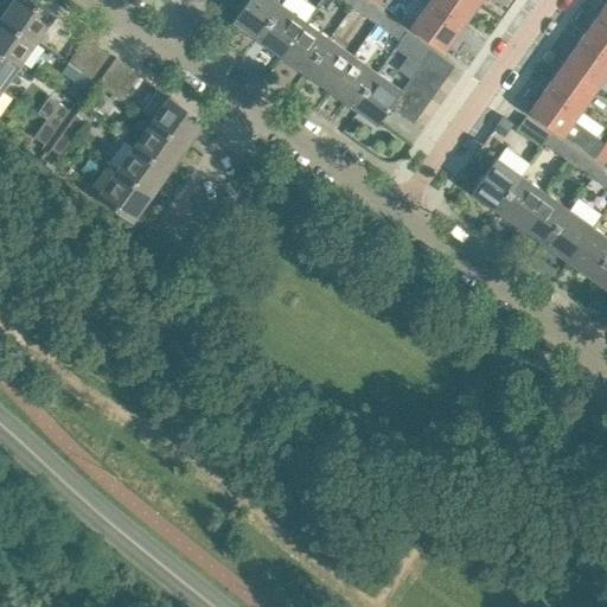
[(56,14),(36,0),(4,0),(0,6),(5,12),(4,14),(38,38),(56,14)]
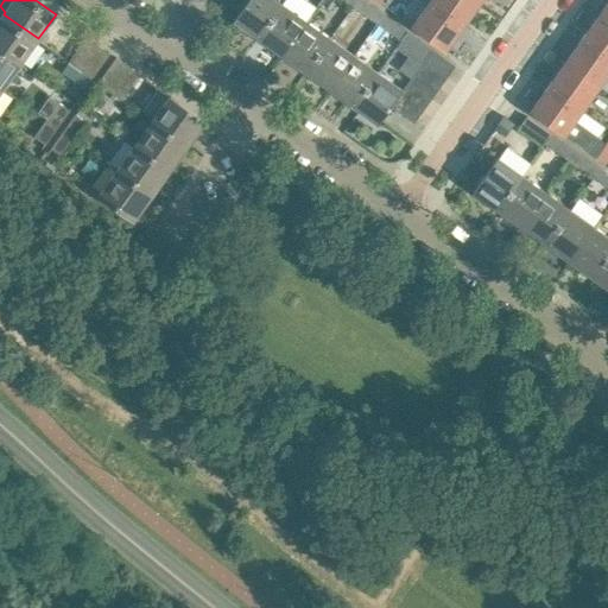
[(258,37),(283,4),(278,0),(247,0),(234,19),(258,37)]
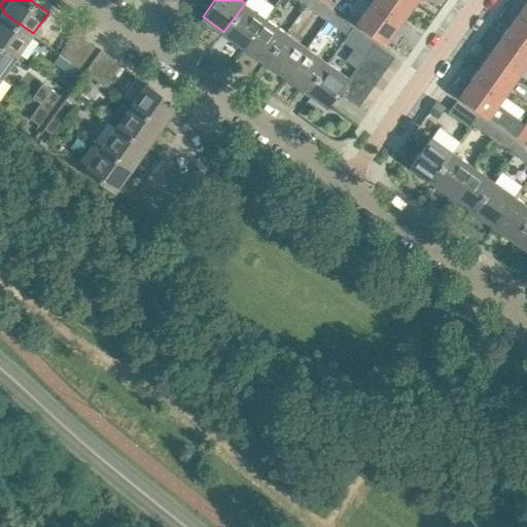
[(332,12),(315,0),(311,0),(308,6),(327,20),(332,12)]
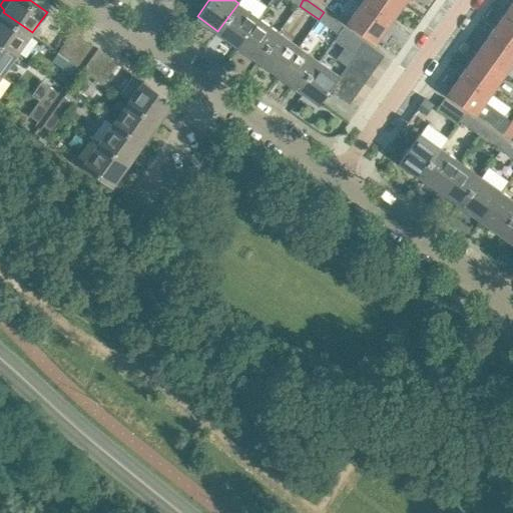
[(391,21),(406,1),(404,0),(364,0),(363,2),(391,21)]
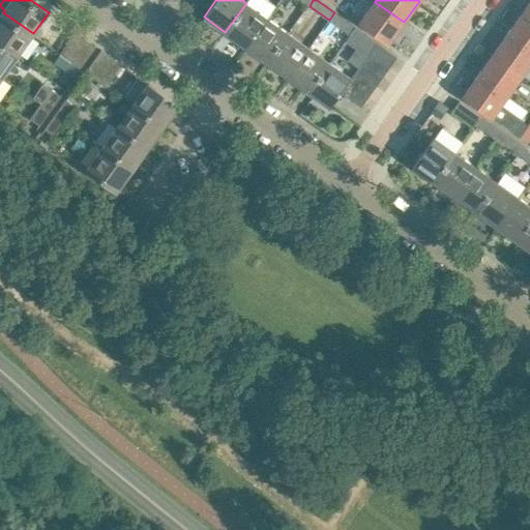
[(388,43),(404,22),(375,2),(360,23),(388,43)]
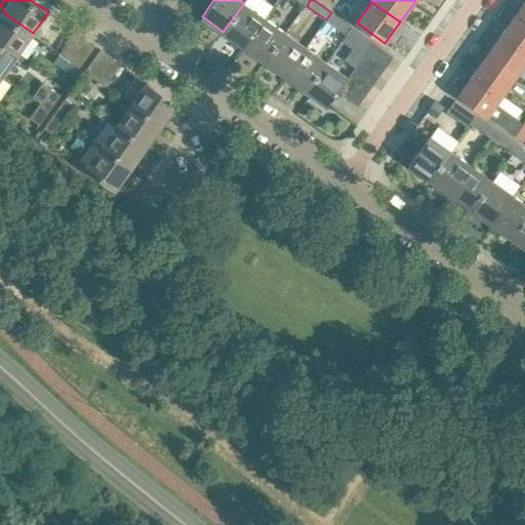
[(244,46),(265,17),(244,3),(223,32),(244,46)]
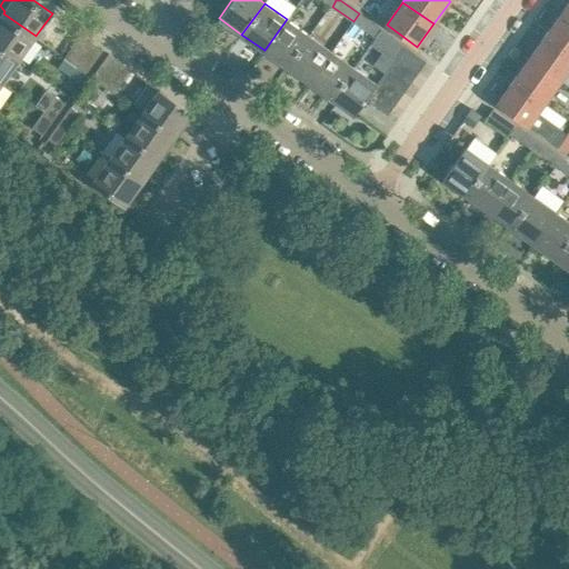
[(568,18),(561,12),(546,36),(568,52),(568,18)]
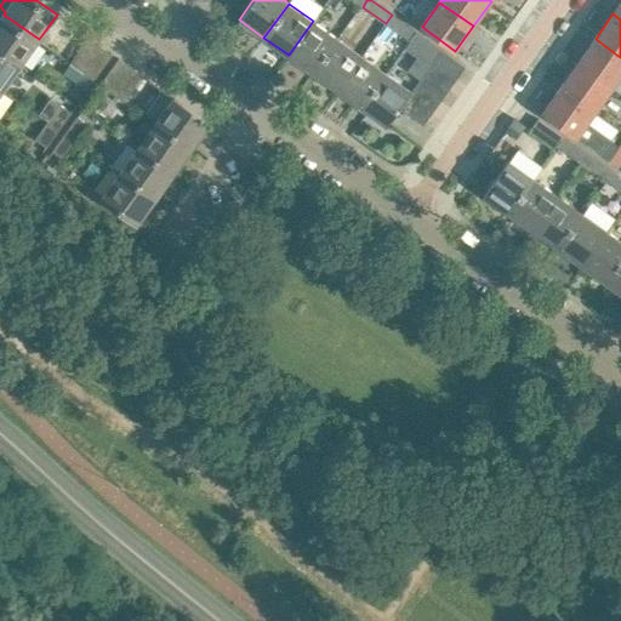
[(39,39),(4,15),(0,18),(0,50),(21,64),(39,39)]
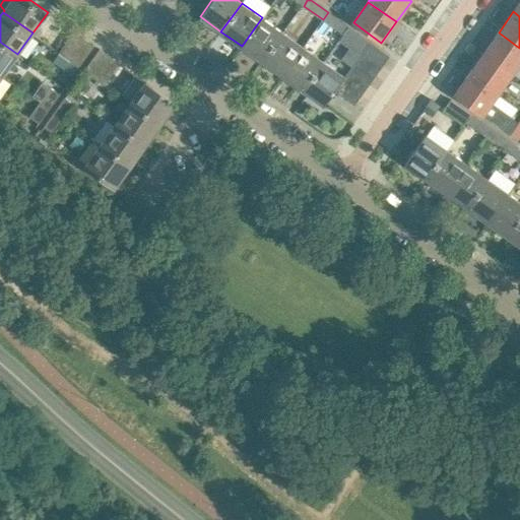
[(350,27),(328,12),(323,19),(344,36),(350,27)]
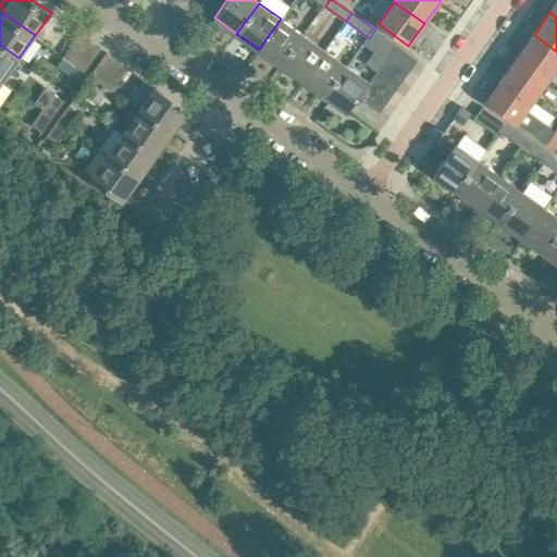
[(281,65),(302,35),(281,19),(259,49),(281,65)]
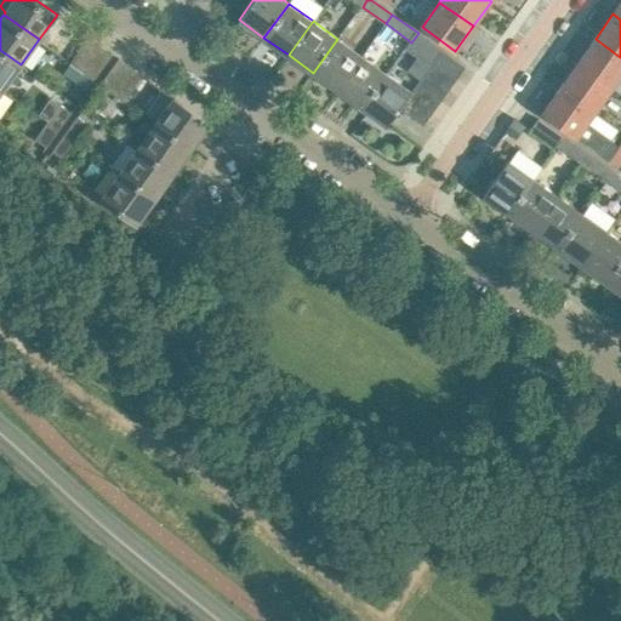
[(442,50),(419,33),(411,43),(436,58),(442,50)]
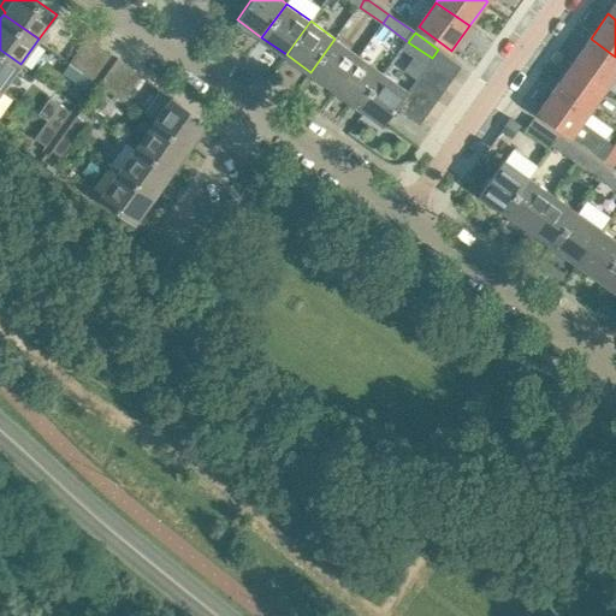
[(81,70),(99,45),(88,37),(70,61),(81,70)]
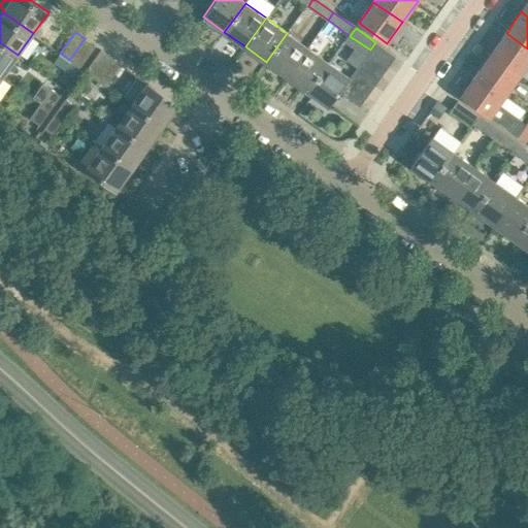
[(287,76),(308,47),(287,33),(266,62),(287,76)]
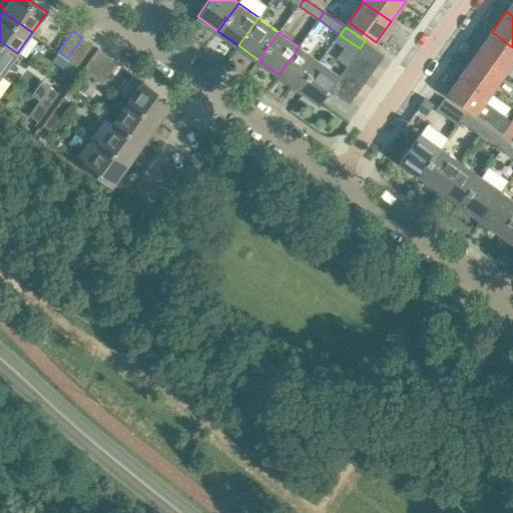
[(512,61),(512,47),(492,32),(477,52),(505,72),(512,61)]
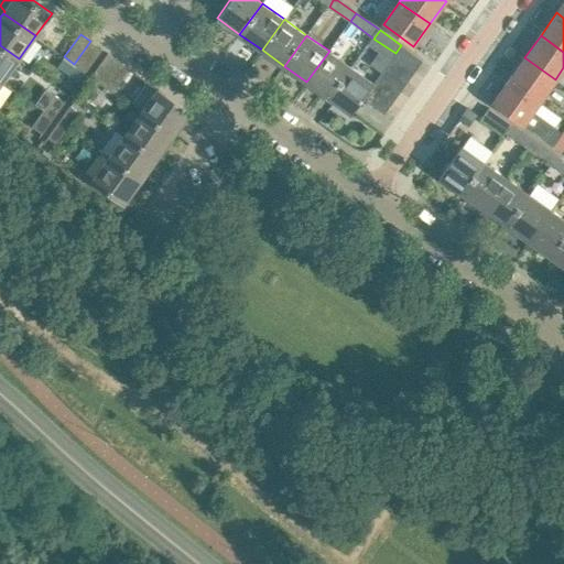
[(86,72),(102,50),(90,41),(74,64),(86,72)]
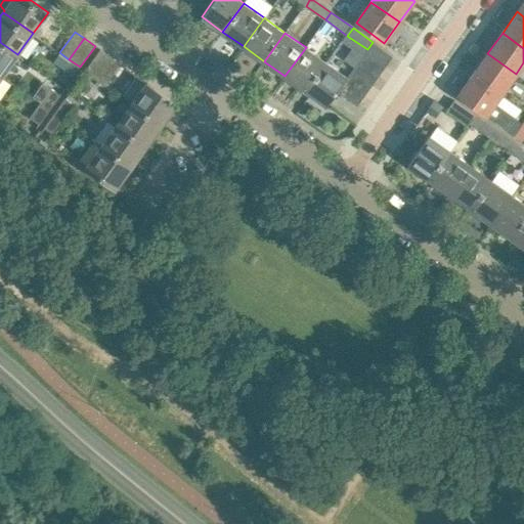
[(17,54),(0,42),(0,74),(2,76),(17,54)]
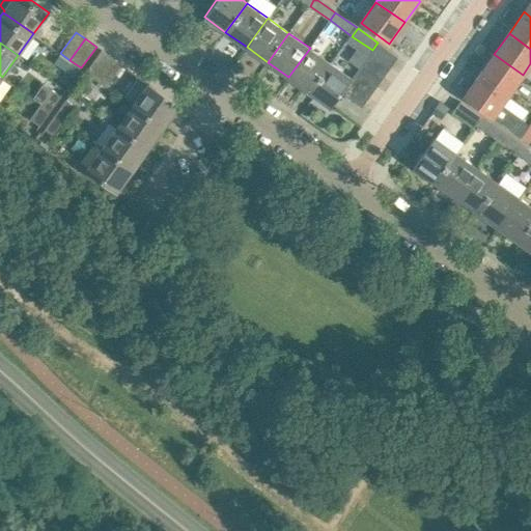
[(397,57),(381,45),(378,43),(372,50),(370,53),(390,67),(397,57)]
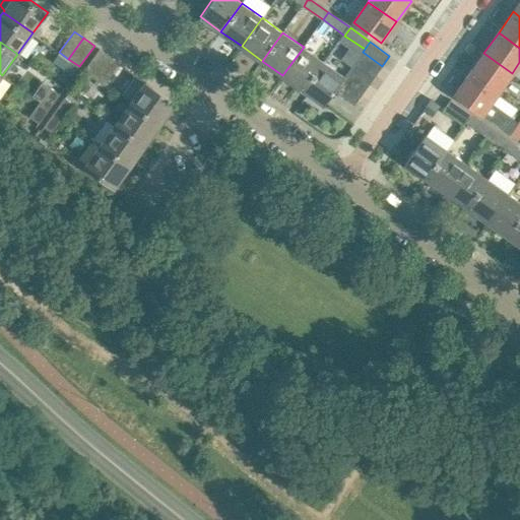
[(304,90),(324,62),(304,47),(282,75),(304,90)]
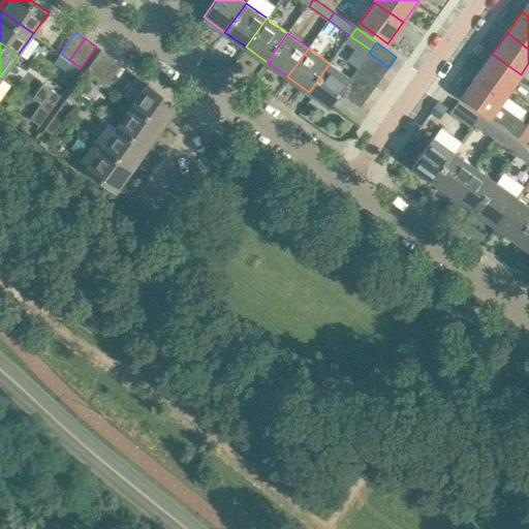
[(95,79),(111,57),(101,50),(86,71),(95,79)]
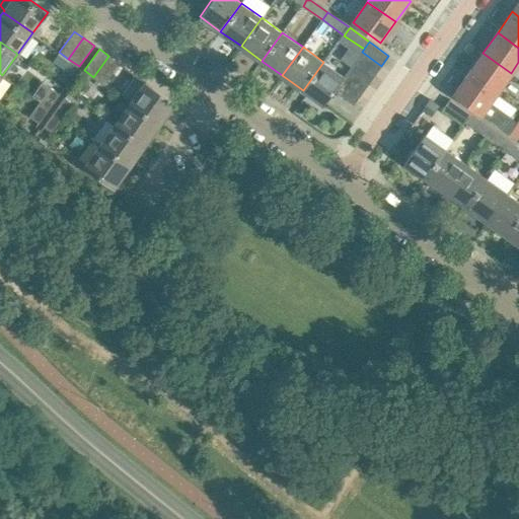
[(381,66),(362,52),(355,62),(374,76),(381,66)]
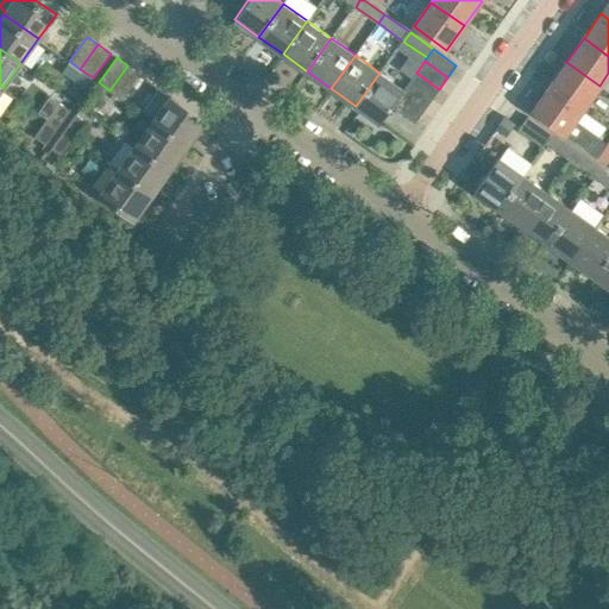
[(600,86),(566,62),(550,87),(583,111),(600,86)]
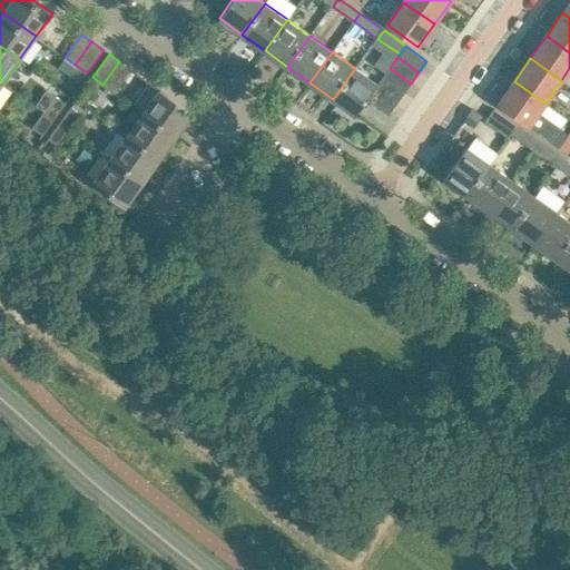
[(115,92),(130,69),(119,61),(102,85),(115,92)]
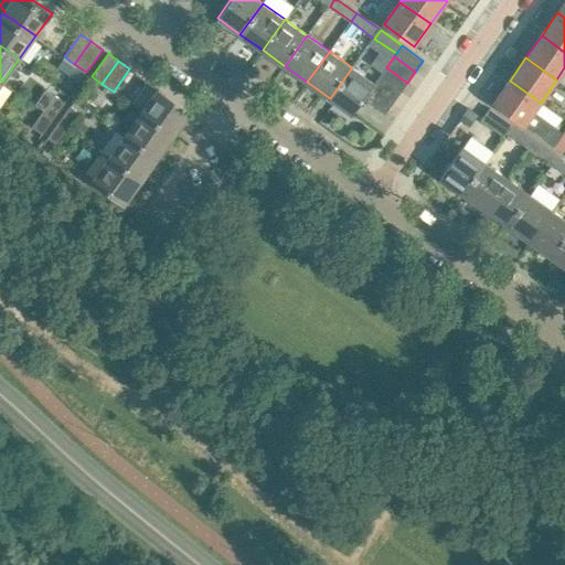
[(363,98),(372,87),(374,83),(352,67),(330,98),(352,114),(356,109),(358,110),(364,102),(362,100),(363,98)]
